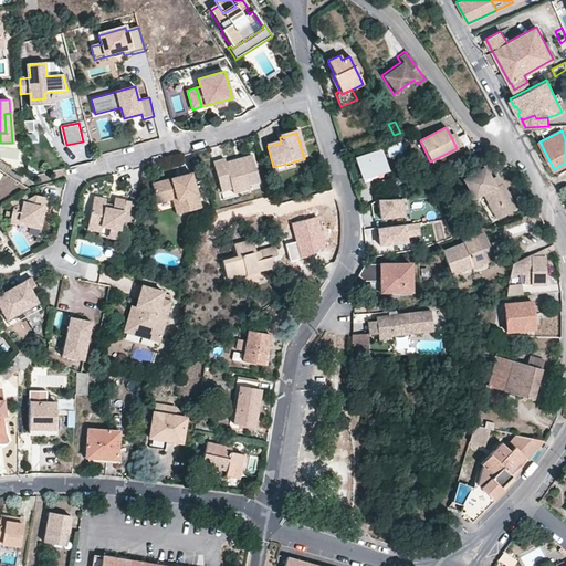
[(453,133),(450,135),(457,148),(460,147),(453,133)]
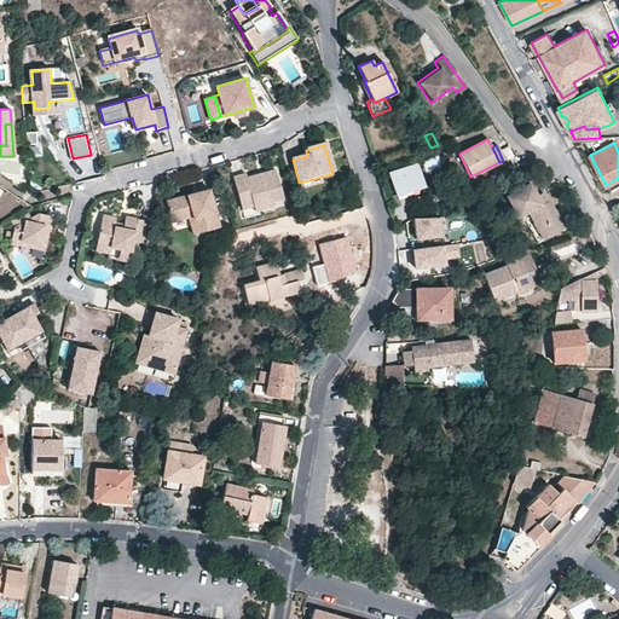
[(422,157),(424,162),(422,162),(426,173),(441,167),(435,152),(422,157)]
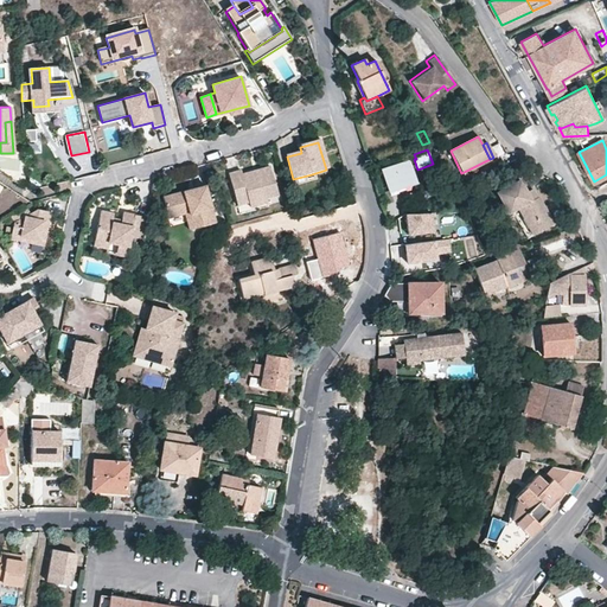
[(415,181),(409,163),(383,171),(389,190),(415,181)]
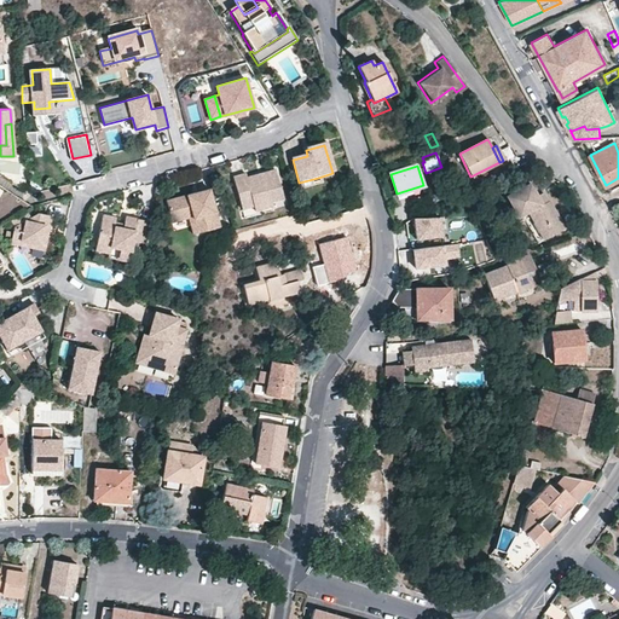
[(246,175),(233,178),(238,200),(250,196),(254,208),(255,213),(272,208),(271,203),(283,200),(276,172),(264,175),(264,179),(259,180),(258,177),(247,179),(246,175)]
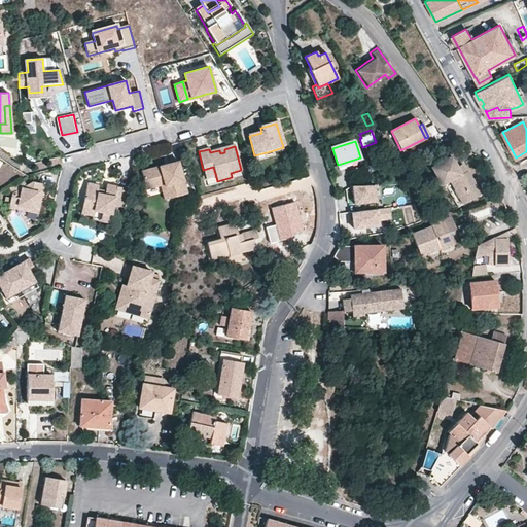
[(254,155),(256,161),(273,155),(271,151),(254,155)]
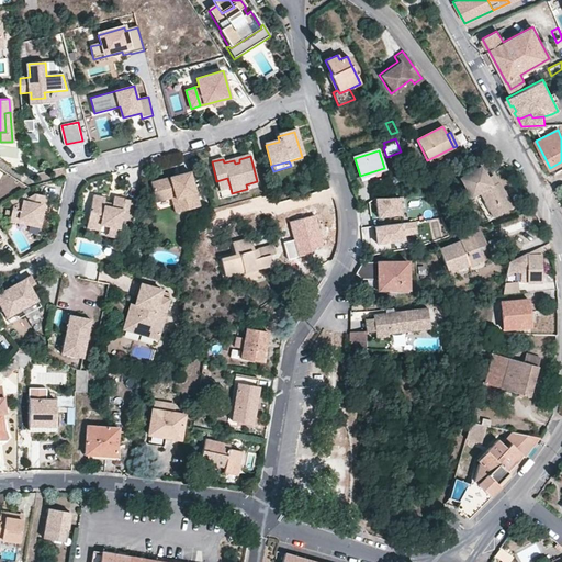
[(484,180),(479,169),(459,179),(470,198),(480,193),(481,192),(476,184),(484,180)]
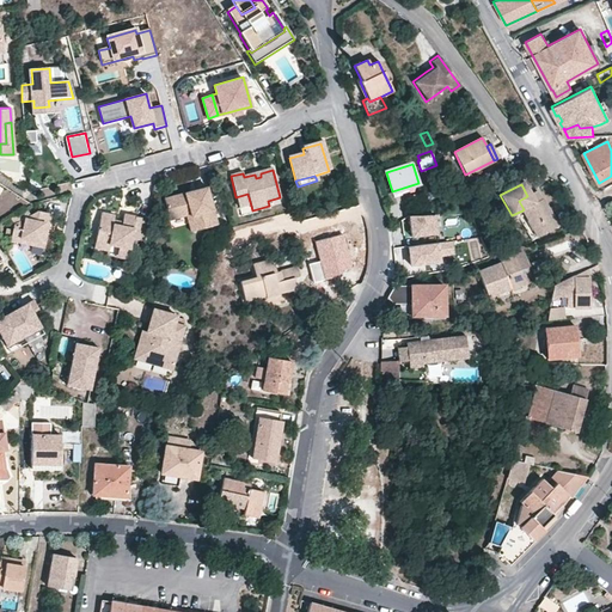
[(169,216),(189,210),(195,231),(216,225),(206,188),(195,190),(196,194),(191,195),(191,191),(164,199),(169,216)]
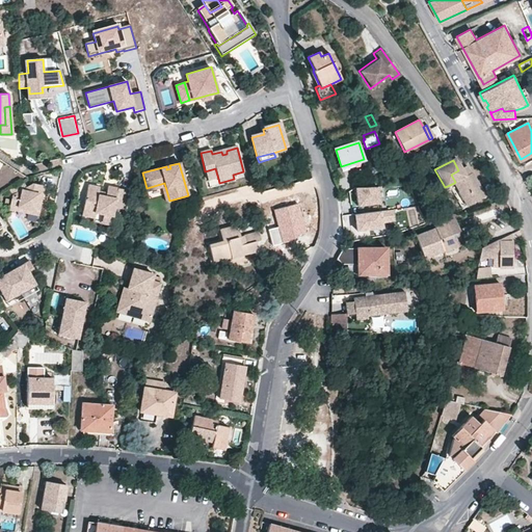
[(369,166),(372,176),(381,173),(378,163),(369,166)]
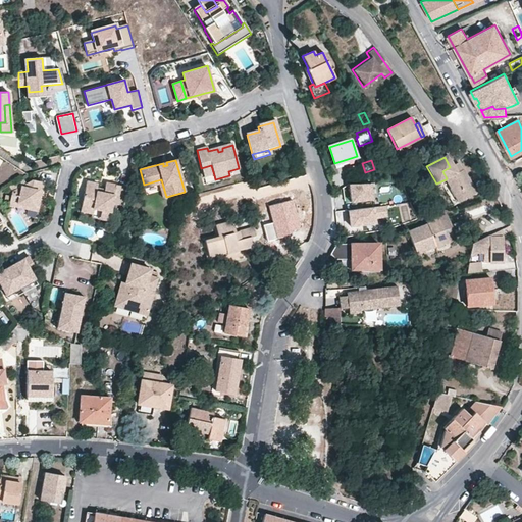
[(458,202),(475,193),(462,169),(461,170),(457,163),(450,167),(442,171),(447,178),(446,179),(458,202)]
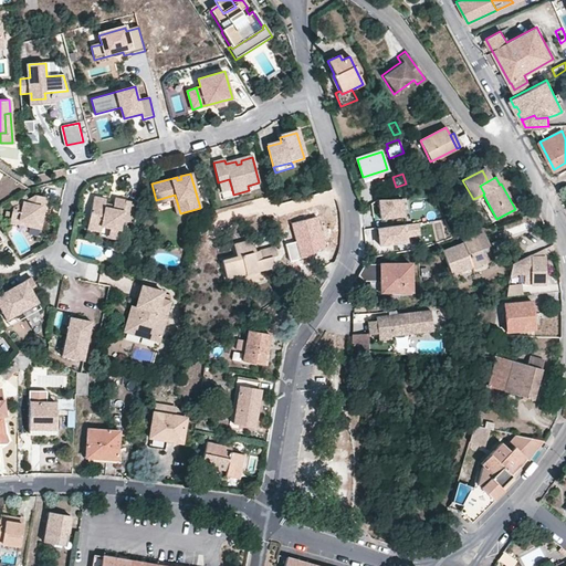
[(229,179),(218,182),(221,192),(232,190),(229,179)]
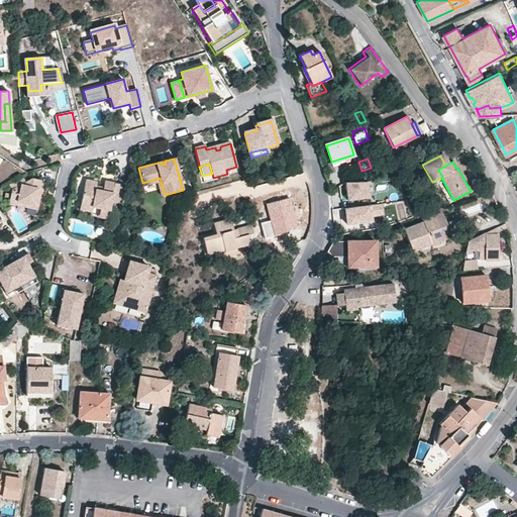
[(43,180),(31,178),(12,189),(9,200),(17,202),(17,201),(37,205),(39,197),(35,196),(37,188),(41,189),(43,180)]
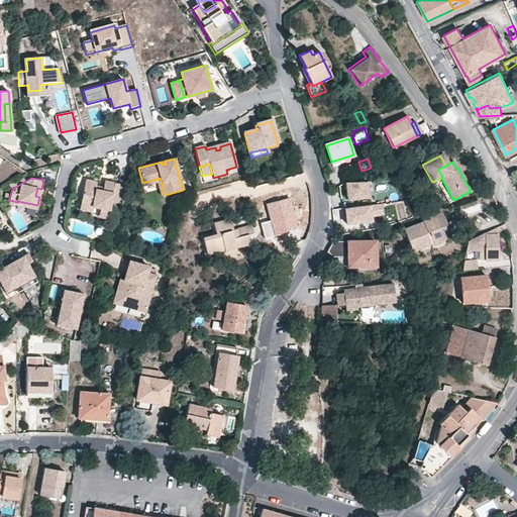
[(165,195),(160,178),(142,183),(143,186),(157,183),(161,196),(165,195)]
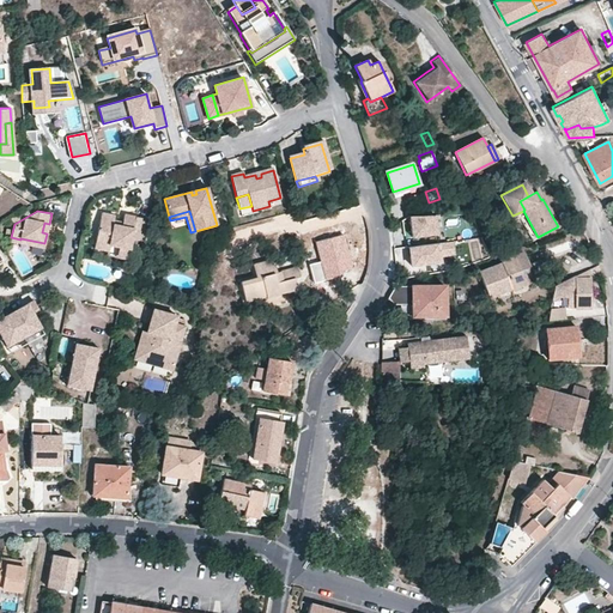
[(121,223),(121,226),(113,225),(113,220),(114,216),(101,213),(93,249),(108,252),(109,247),(117,248),(129,250),(131,241),(132,241),(137,218),(123,214),(121,223)]
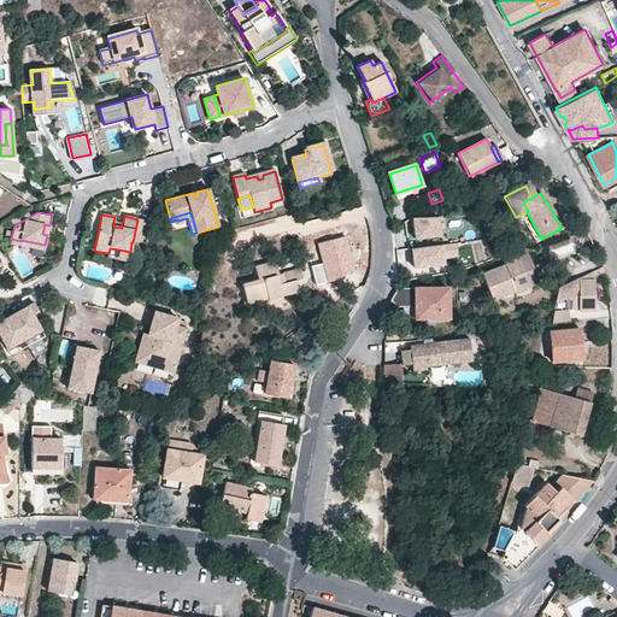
[(438,217),(412,218),(415,239),(440,235),(438,217)]
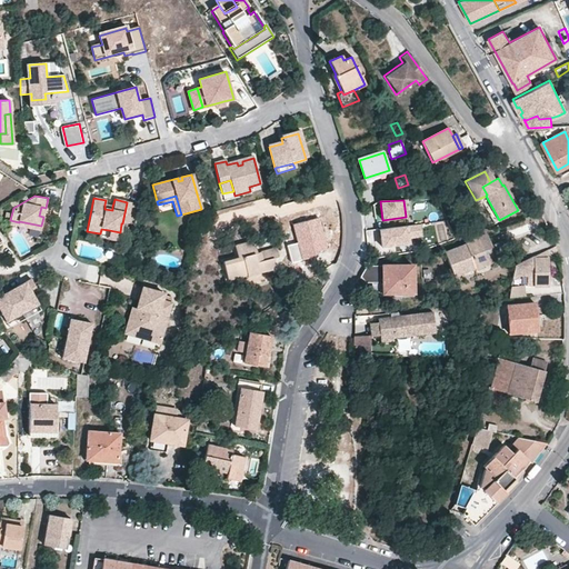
[(139,205),(127,202),(122,223),(127,225),(128,219),(136,221),(139,205)]
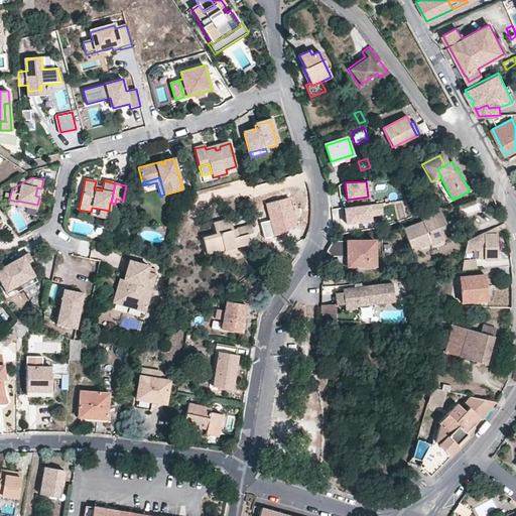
[(296,226),(289,199),(266,204),(270,221),(261,223),(265,238),(288,232),(287,228),(296,226)]
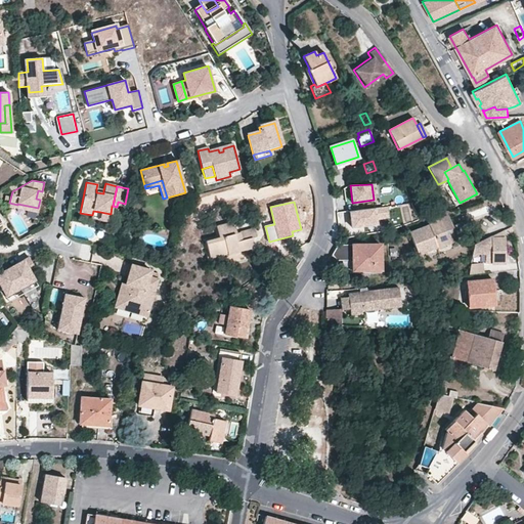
[(9,203),(9,206),(38,212),(38,208),(17,204),(17,205),(9,203)]
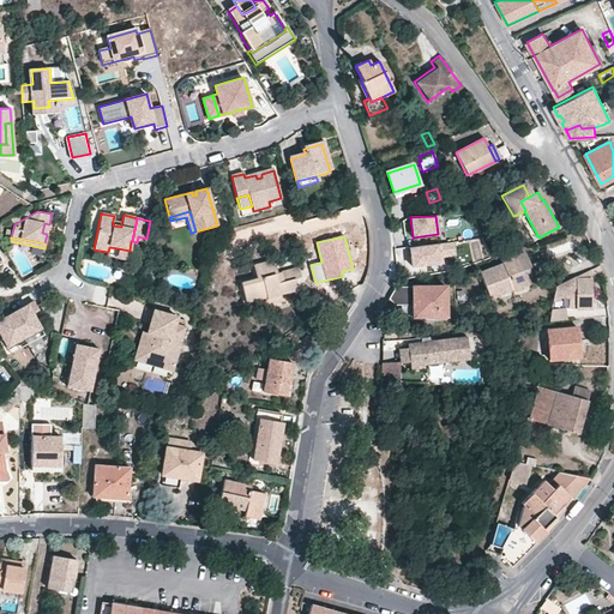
[(452,242),(408,247),(410,266),(440,263),(439,257),(455,254),(452,242)]
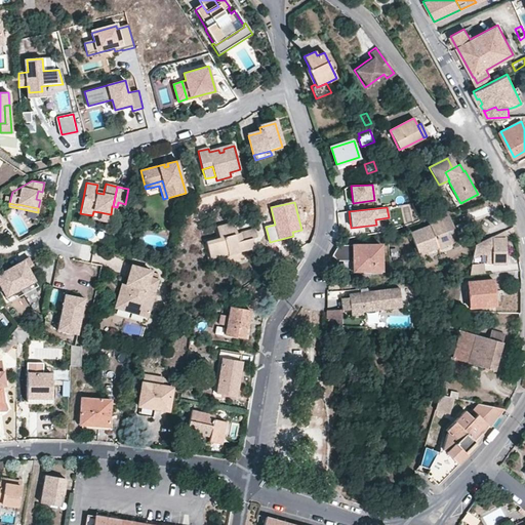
[(109,223),(111,214),(101,212),(98,220),(109,223)]
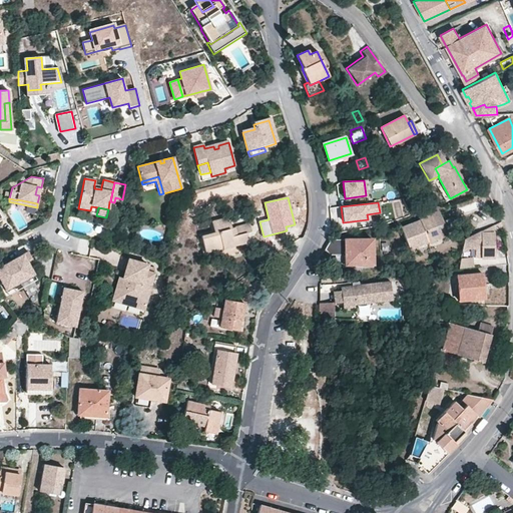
[(419,218),(421,226),(425,234),(413,238),(416,245),(427,240),(428,242),(446,234),(437,211),(419,218)]
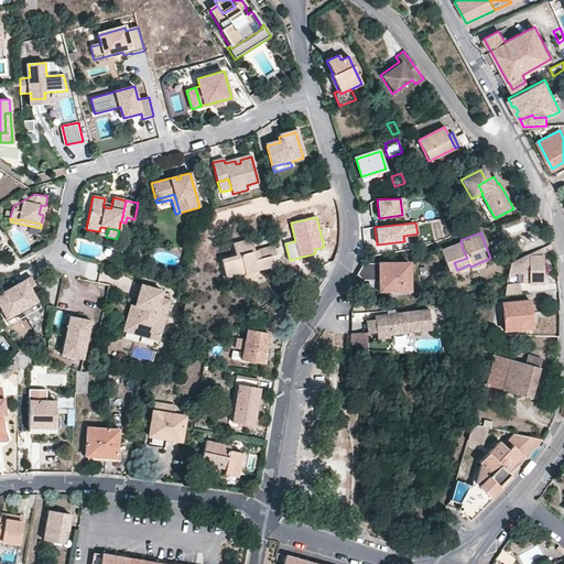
[(275,255),(273,246),(255,250),(252,243),(249,245),(243,246),(242,241),(232,243),(236,256),(221,260),(226,277),(245,272),(245,274),(257,271),(257,270),(273,266),(271,256),(275,255)]
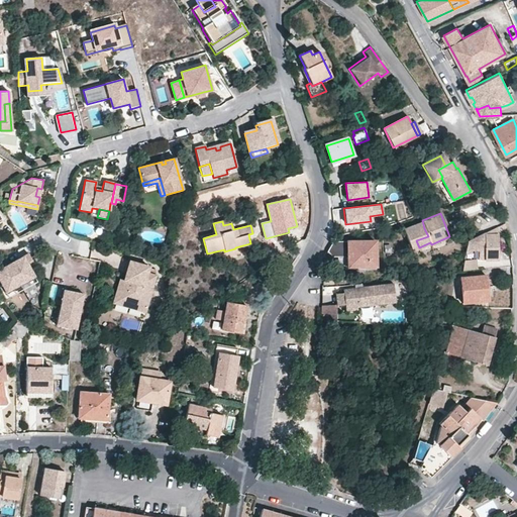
[(428,236),(424,228),(413,232),(416,240),(428,236)]
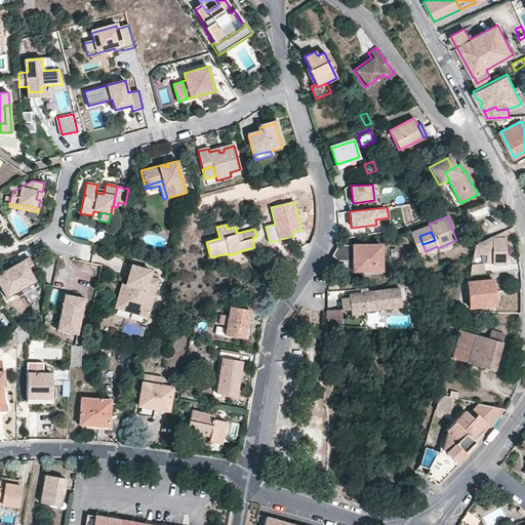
[(505,264),(505,238),(493,239),(493,236),(481,242),(479,254),(488,254),(488,251),(492,252),(493,264),(505,264)]
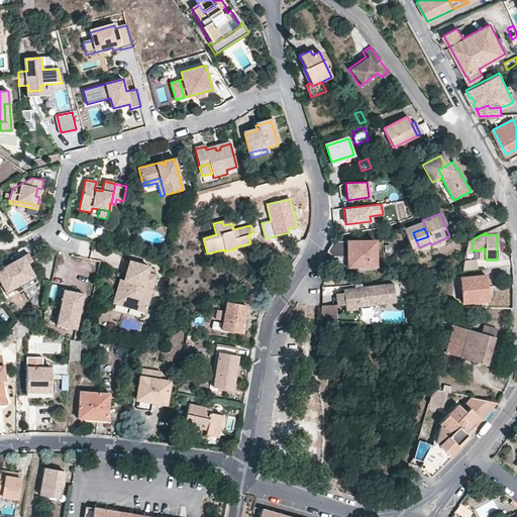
[(374,266),(374,241),(332,242),(327,251),(331,256),(347,256),(347,267),(374,266)]
